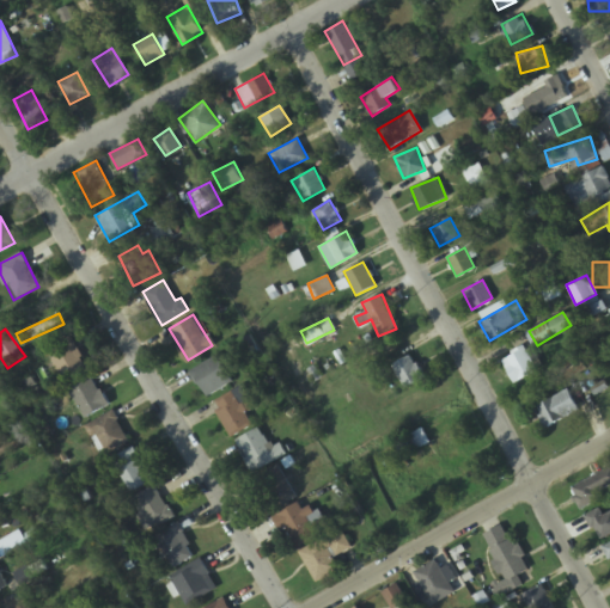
[(63,381),(87,368),(71,336),(46,349),(63,381)]
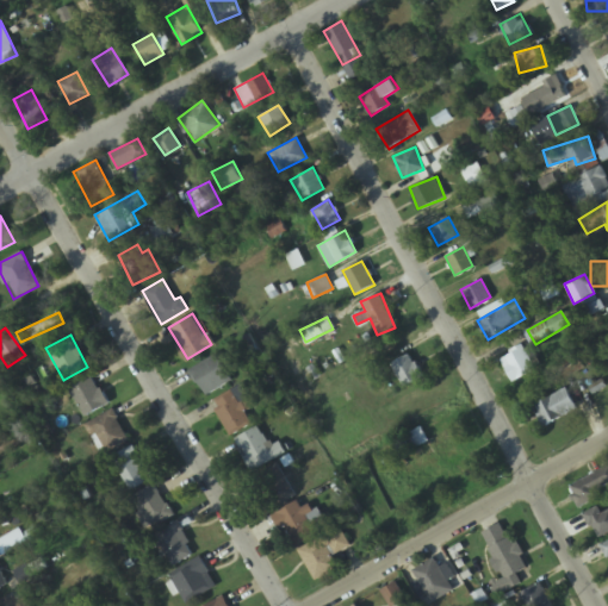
[(498,356),(510,381),(534,369),(522,345),(498,356)]
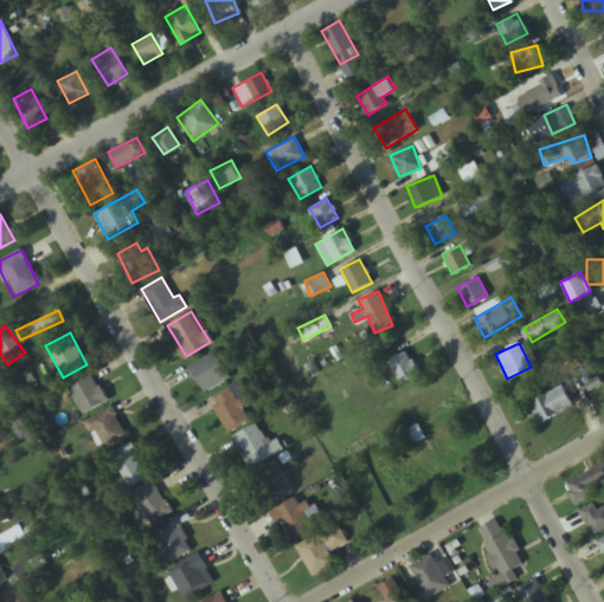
[(421,370),(405,349),(386,362),(402,383),(421,370)]
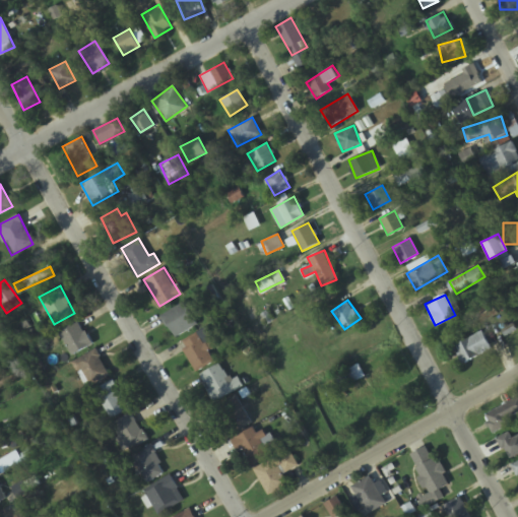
[(197,323),(184,301),(162,314),(175,336),(197,323)]
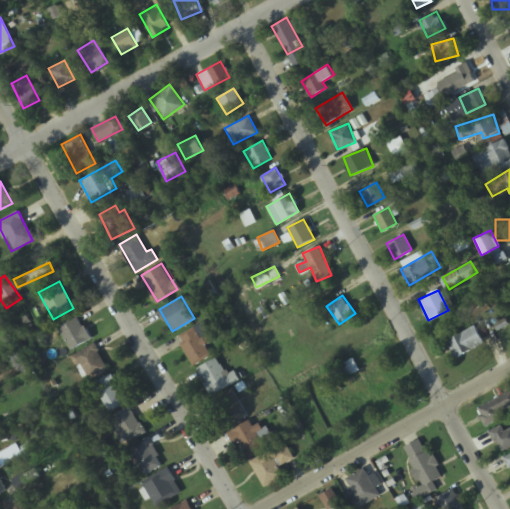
[(89,340),(78,314),(57,323),(68,349),(89,340)]
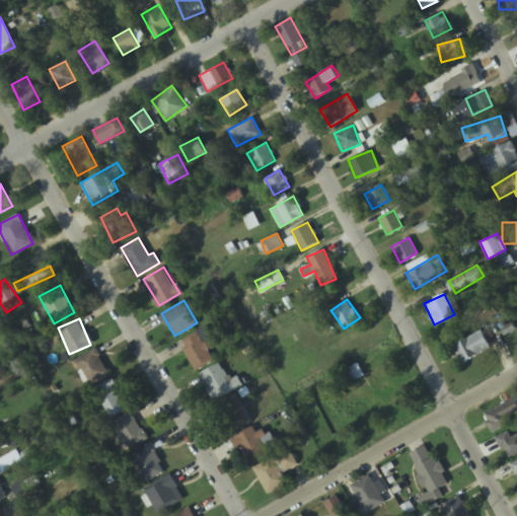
[(215,346),(204,327),(178,342),(195,369),(213,359),(208,350),(215,346)]
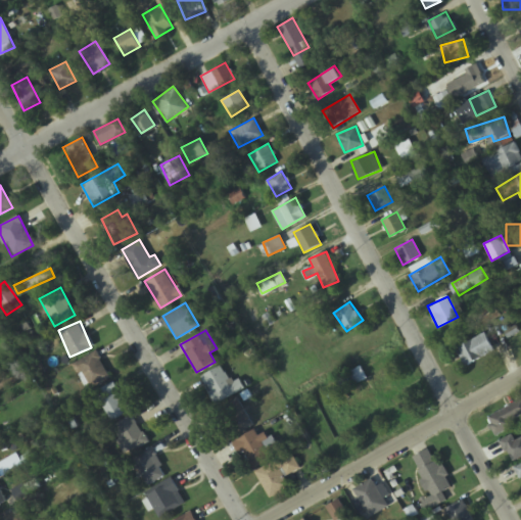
[(493,350),(484,332),(458,346),(467,364),(493,350)]
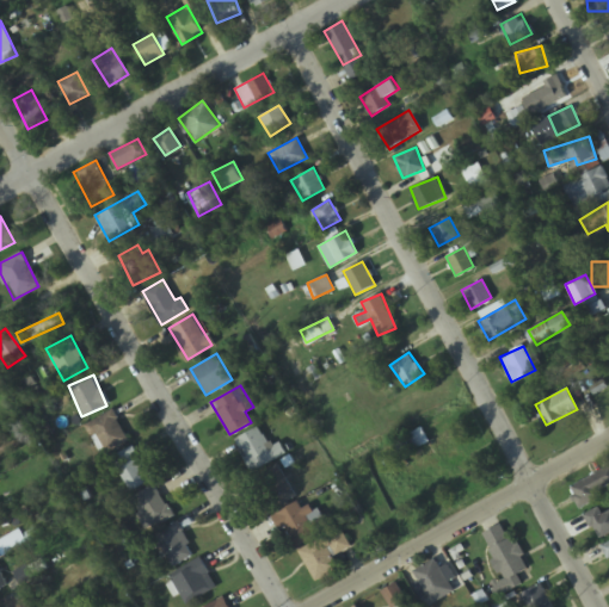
[(104,453),(129,439),(111,409),(87,422),(104,453)]
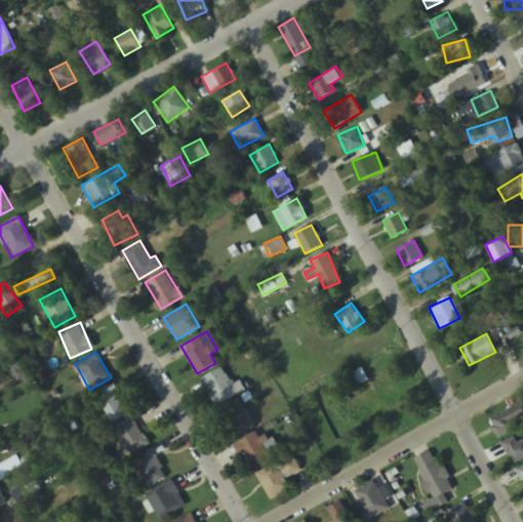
[(213,404),(244,392),(239,378),(229,383),(223,367),(202,375),(213,404)]
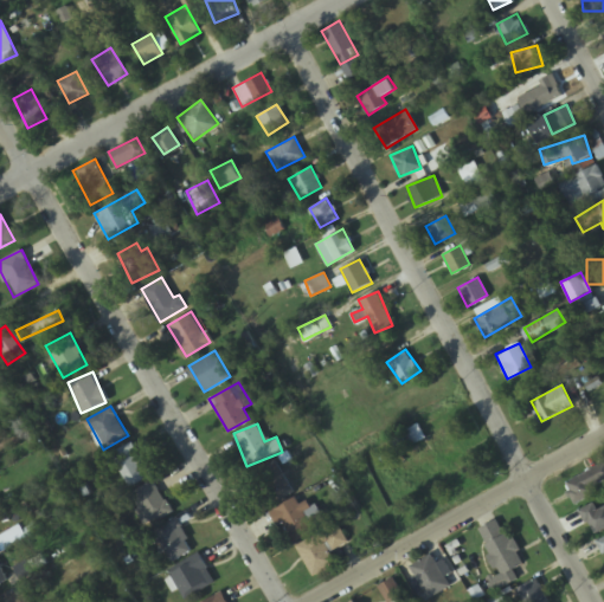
[(151,472),(129,441),(108,457),(129,487),(151,472)]
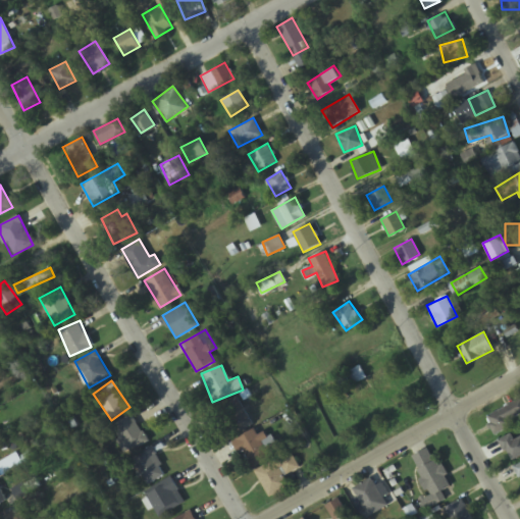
[(231,435),(252,423),(236,396),(216,408),(231,435)]
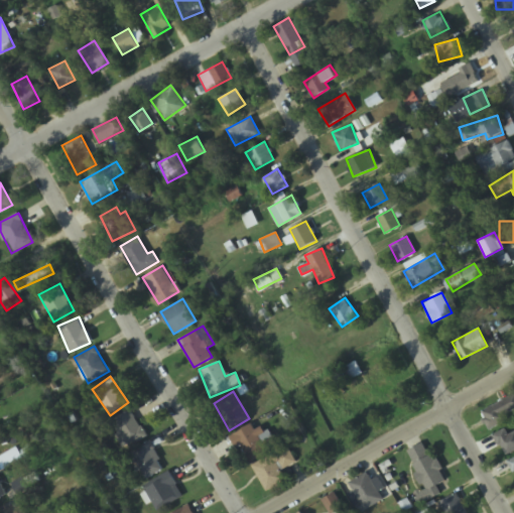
[(513,412),(512,407),(513,406),(513,392),(480,405),(487,426),(513,416),(513,412)]
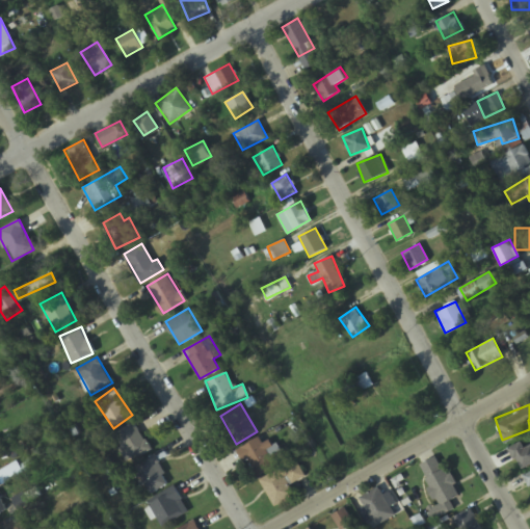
[(128,460),(150,451),(137,422),(115,430),(128,460)]
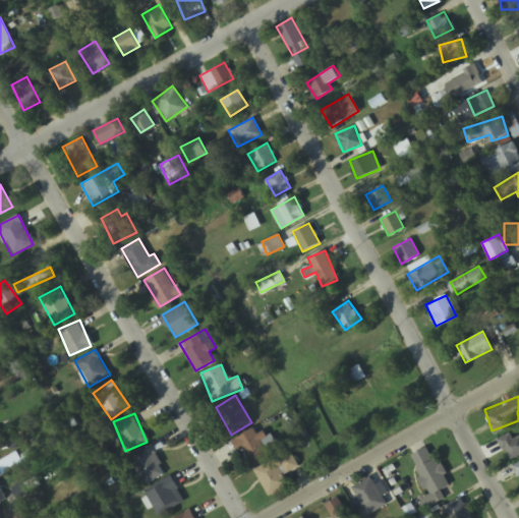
[(257,425),(235,437),(250,466),(283,449),(277,439),(267,444),(257,425)]
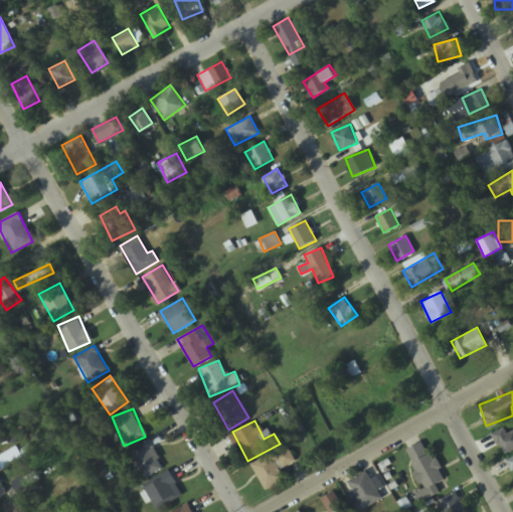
[(507,432),(503,425),(491,434),(504,454),(512,448),(512,429),(507,432)]
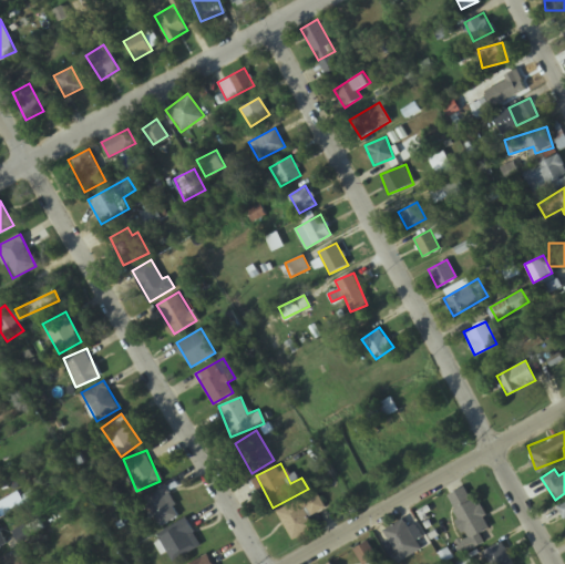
[(445,495),(465,535),(458,540),(464,552),(483,542),(479,532),(489,526),(466,484),(445,495)]
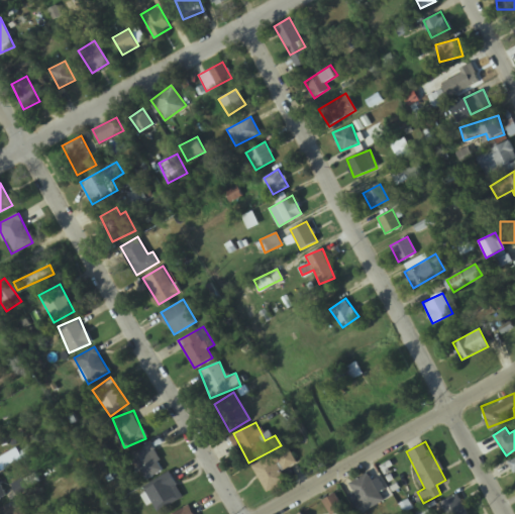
[(130,451),(142,479),(164,470),(151,442),(130,451)]
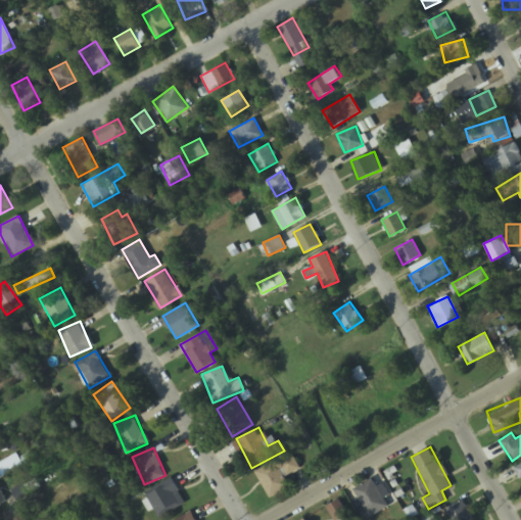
[(255,471),(268,497),(288,487),(282,475),(299,467),(292,453),(255,471)]
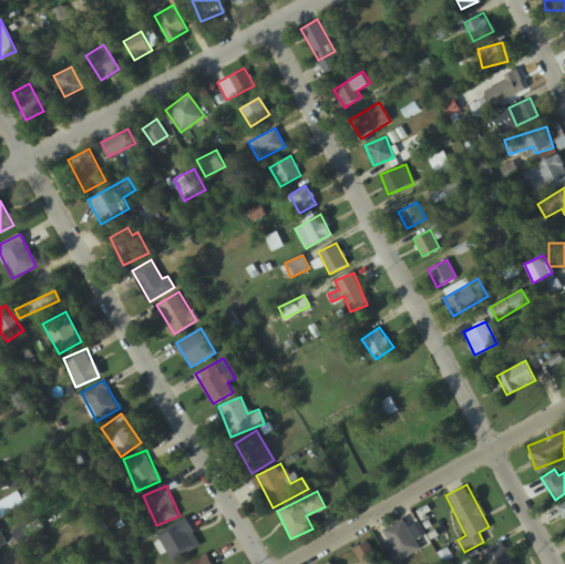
[(156,531),(170,560),(199,546),(186,518),(156,531)]
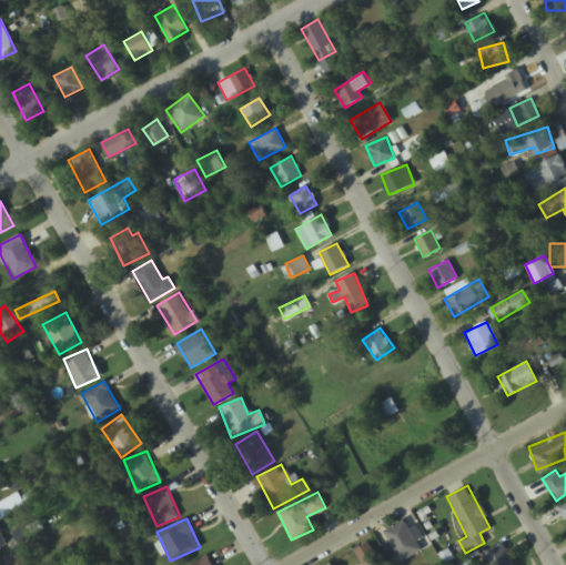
[(402,562),(422,550),(403,520),(384,531),(402,562)]
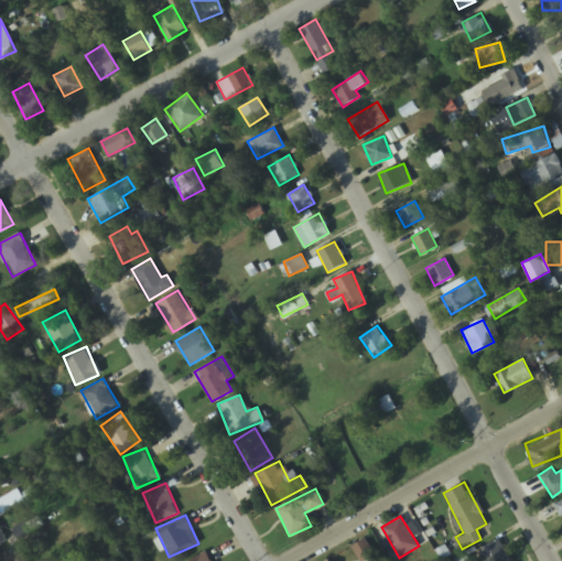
[(359,560),(361,560),(374,556),(366,539),(353,546),(359,560)]
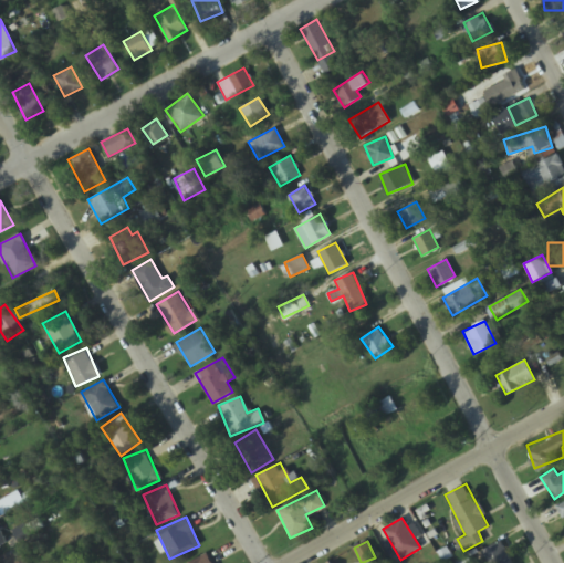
[(510,562),(501,541),(482,549),(487,562),(510,562)]
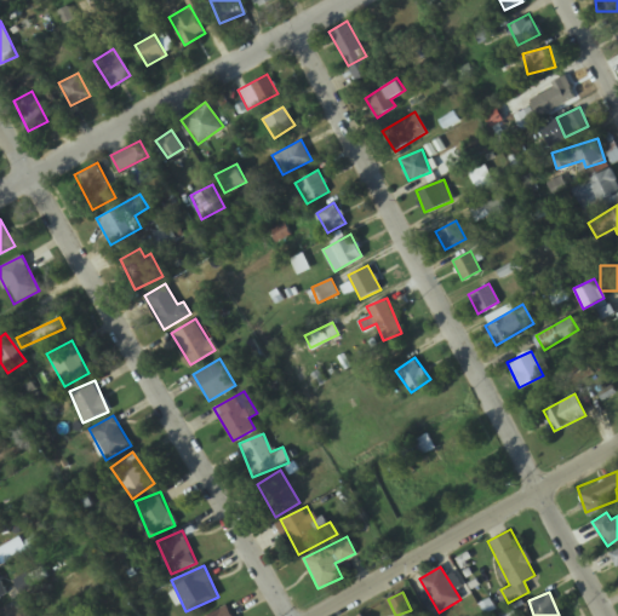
[(0,615),(28,615),(21,603),(0,614),(0,615)]
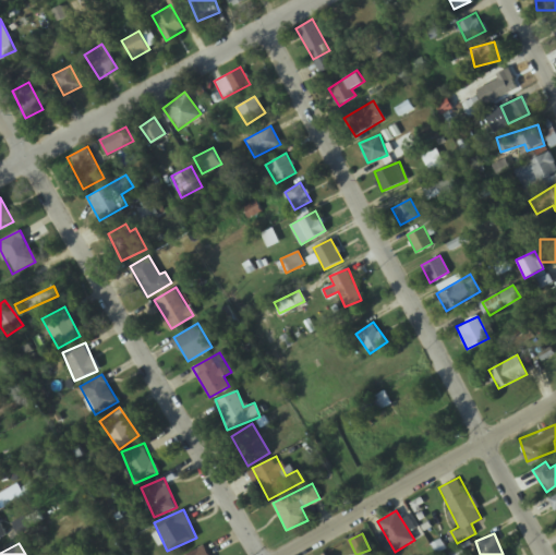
[(185,554),(208,554),(203,545),(185,554)]
